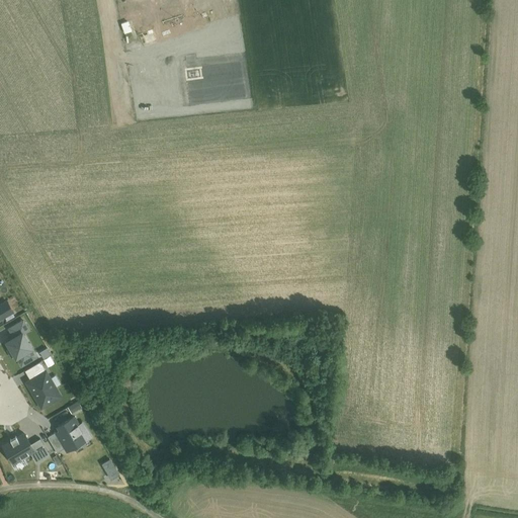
[(0,319),(14,311),(7,298),(0,301),(0,319)]
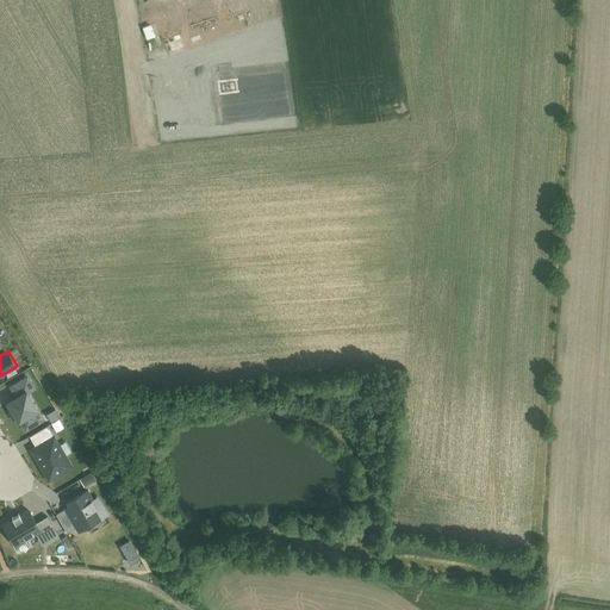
[(20,419),(26,430),(45,419),(29,391),(37,386),(29,373),(0,390),(0,391),(18,422),(20,419)]
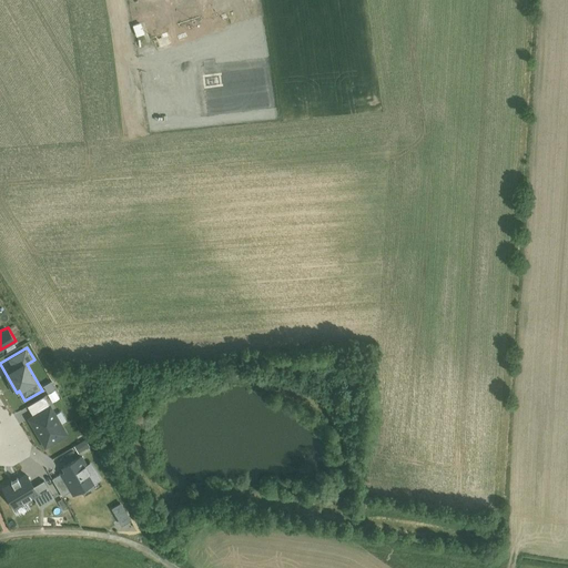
[(28,416),(46,447),(69,434),(47,394),(28,405),(32,414),(28,416)]
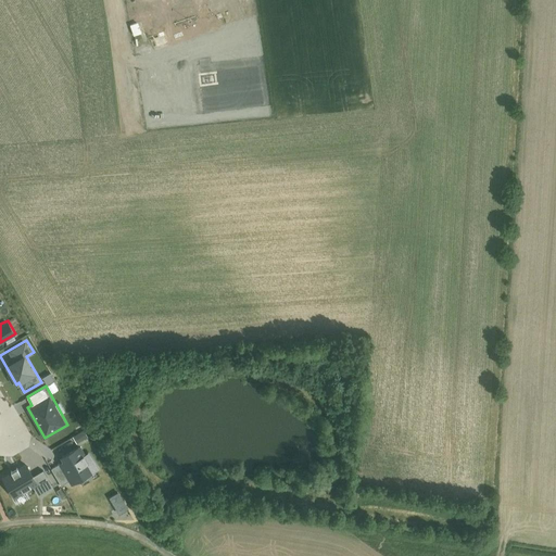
[(68,480),(72,483),(101,467),(91,450),(86,453),(80,444),(77,445),(74,441),(53,453),(59,463),(51,467),(61,484),(68,480)]
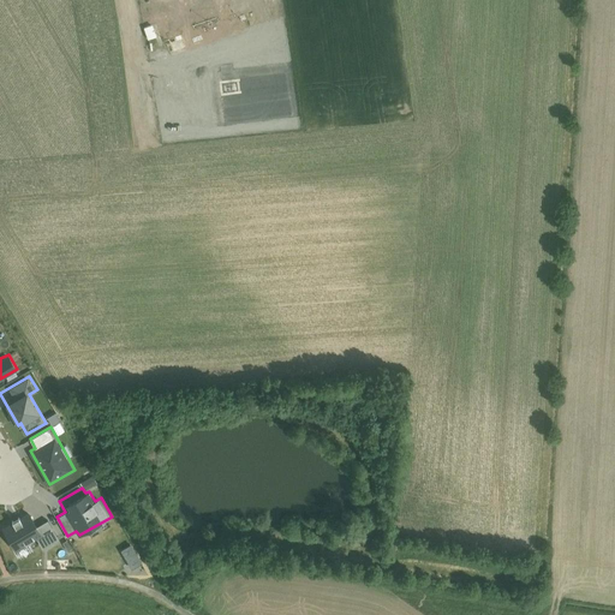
[(3,526),(15,548),(37,535),(45,545),(60,537),(48,518),(37,524),(29,509),(3,526)]
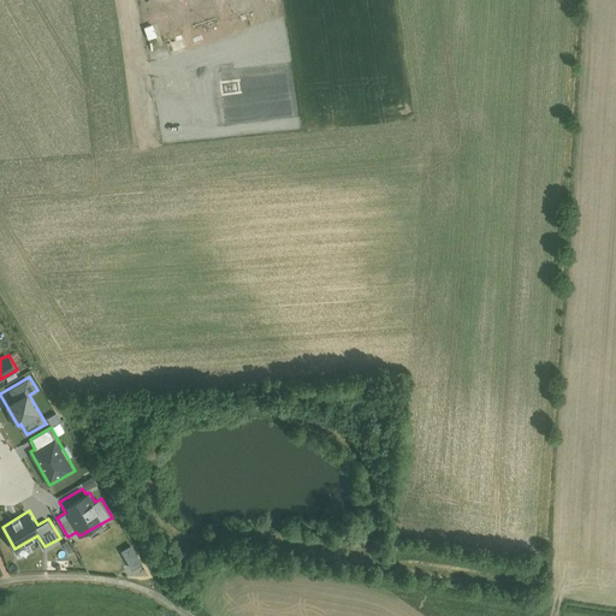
All buildings are outlined.
